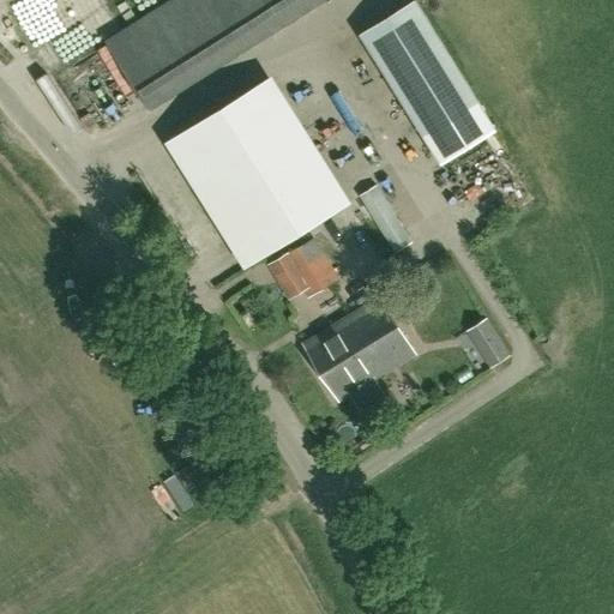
[(173,0),(103,40),(139,104),(241,48),(232,30),(245,23),(245,22),(268,8),(284,38),(351,0),(173,0)]
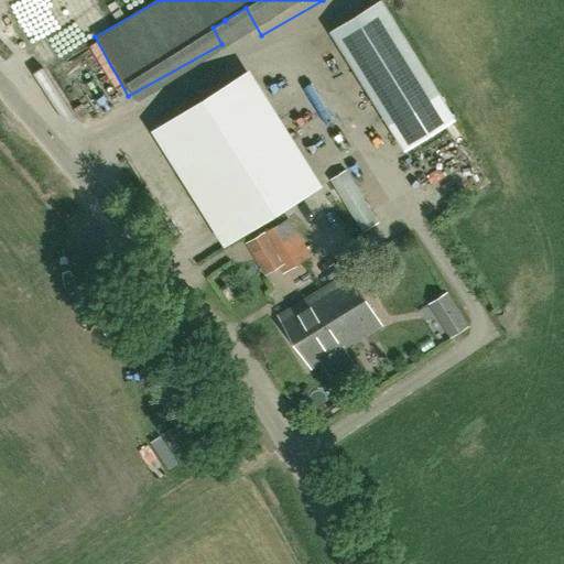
[(331,33),(404,151),(455,119),(381,2),(331,33)]
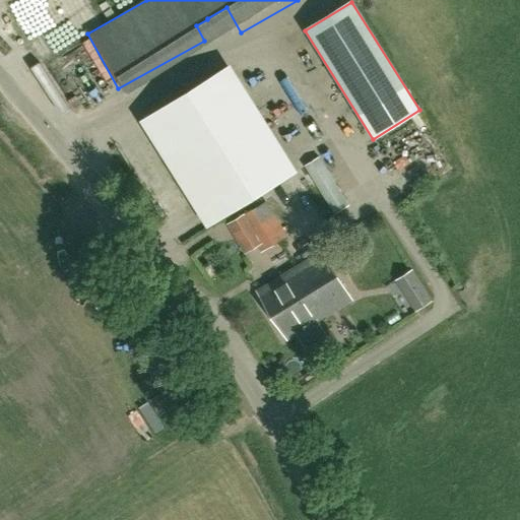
[(221,70),(142,119),(208,224),(287,176),(221,70)]
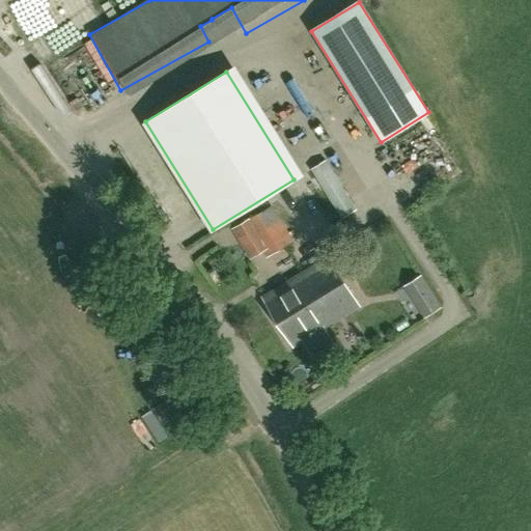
[(357,210),(319,151),(314,155),(304,161),(315,178),(341,219),(357,210)]
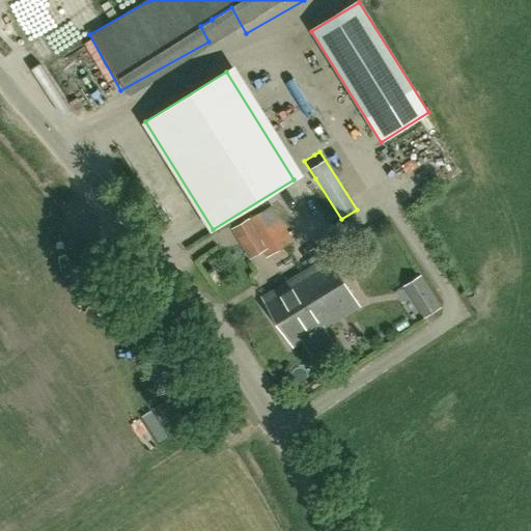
[(268,248),(262,251),(267,259),(294,243),(272,206),(251,220),(268,248)]
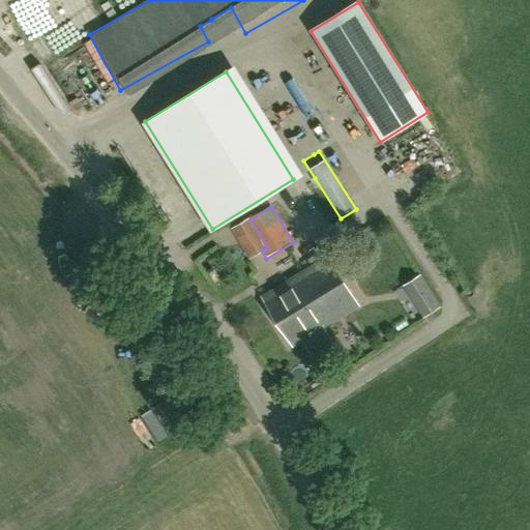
[(292,346),(357,304),(328,259),(263,300),(292,346)]
